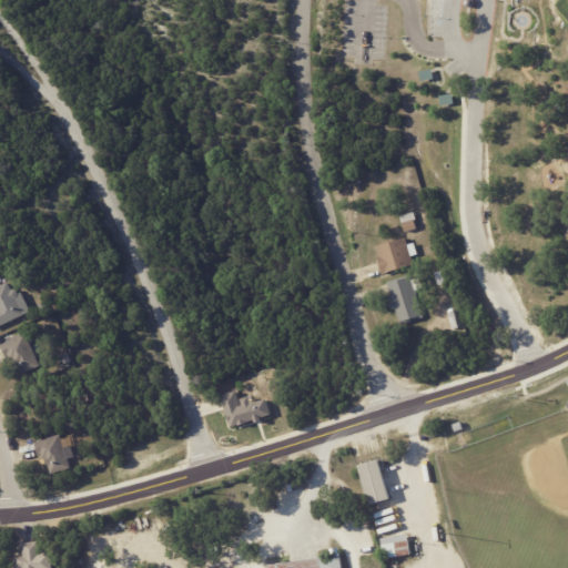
[(435,79),(423,82),(419,71),(433,69),(435,79)]
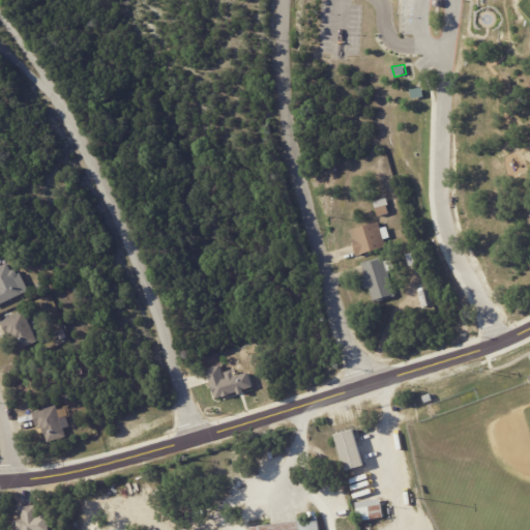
[(411,90),(423,88),(424,97),(412,99),(411,90)]
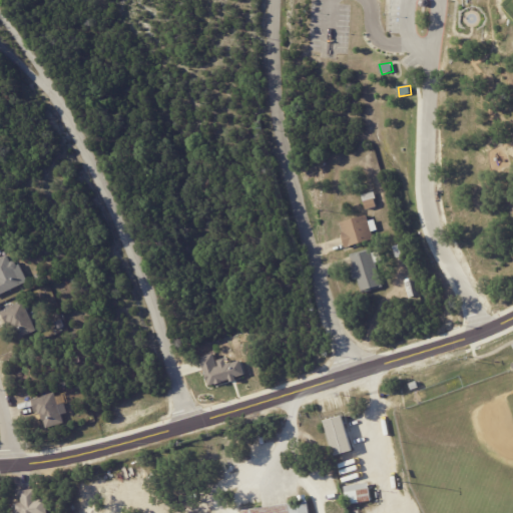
[(372,186),(374,192),(375,191),(377,198),(375,199),(377,207),(367,210),(361,189),(372,186)]
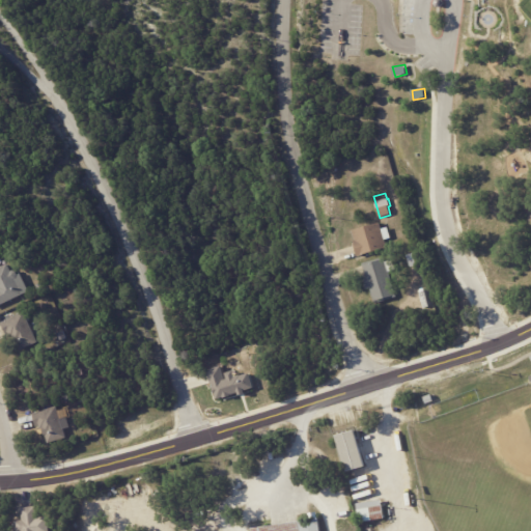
[(382,228),(388,248),(359,256),(354,241),(356,241),(353,230),(380,223),(382,228)]
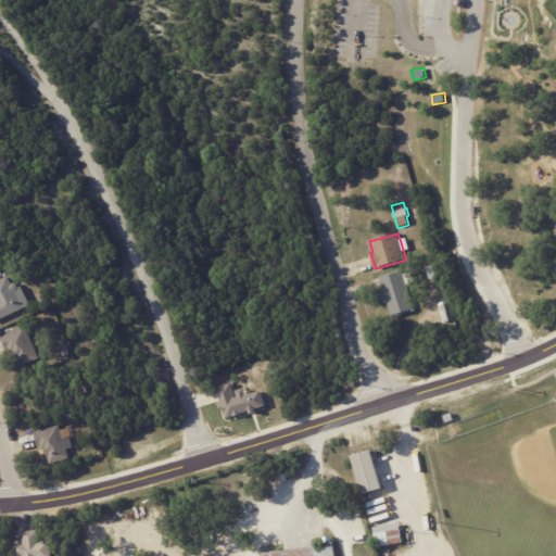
[(433,279),(430,280),(427,267),(432,265),(434,270),(438,269),(440,276),(436,277),(437,278),(433,279)]
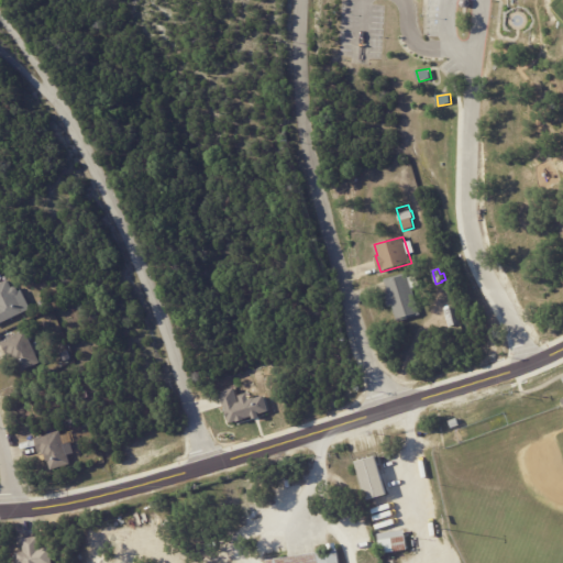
[(409,278),(419,317),(397,322),(393,306),(388,307),(385,293),(388,293),(386,282),(408,275),(409,278)]
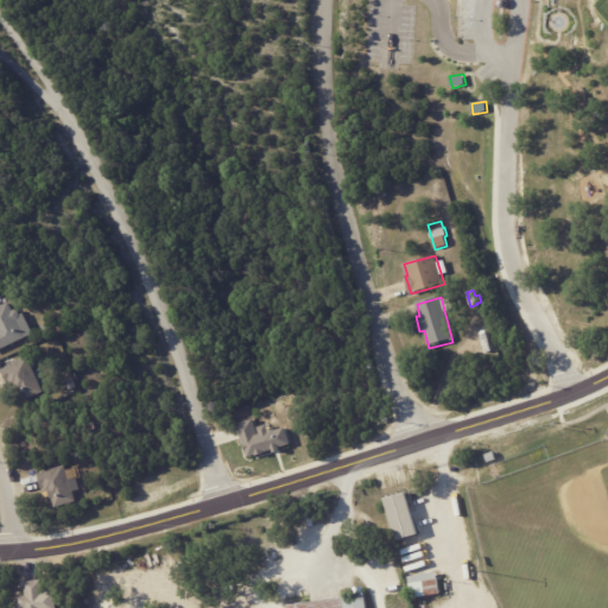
[(19,316),(18,318),(26,336),(0,348),(0,305),(10,302),(13,310),(16,309),(18,310),(20,314),(19,316)]
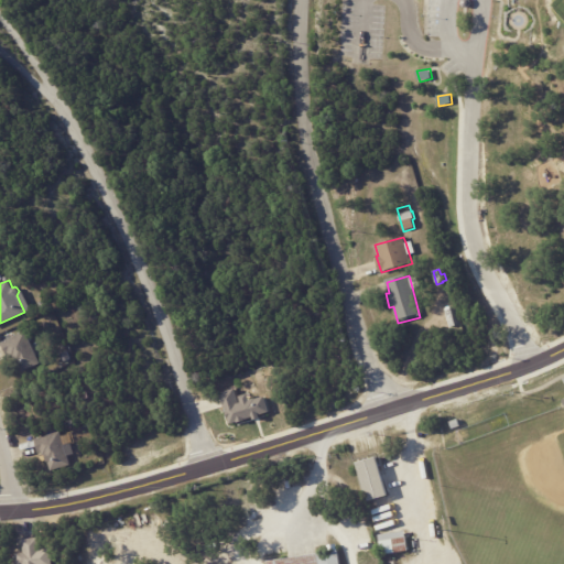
[(32,345),(41,362),(22,372),(13,355),(12,355),(10,351),(7,354),(1,343),(25,331),(32,345)]
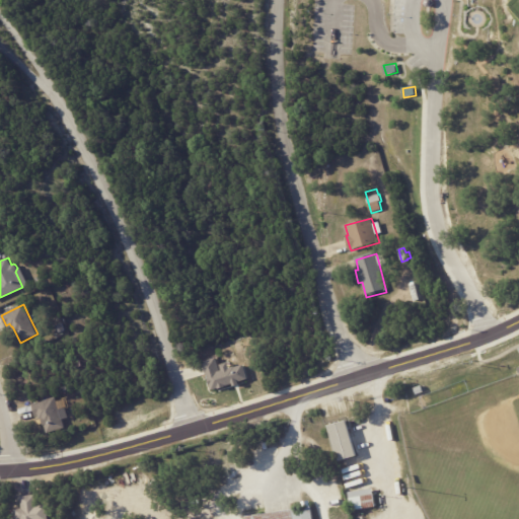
[(56,326),(63,323),(66,330),(59,334),(56,326)]
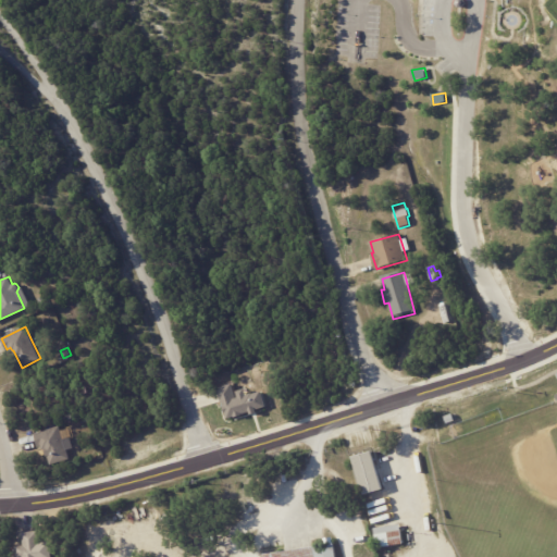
[(247,395),(245,388),(234,392),(231,383),(217,387),(226,420),(265,407),(260,391),(247,395)]
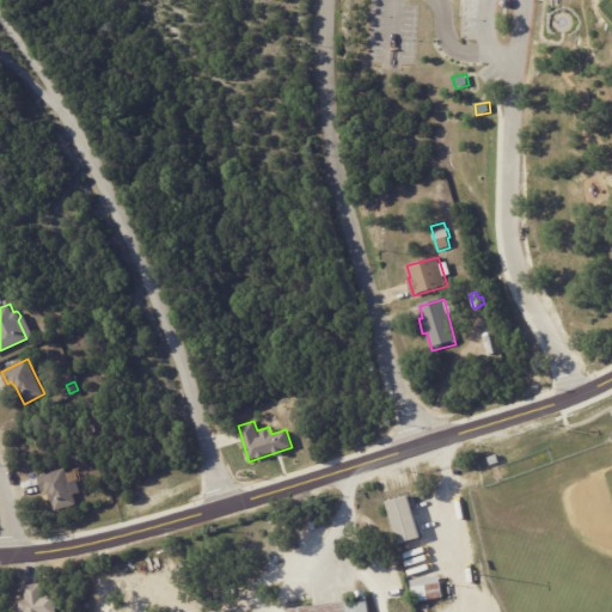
[(497,456),(500,461),(493,465),(489,457),(497,453),(497,456)]
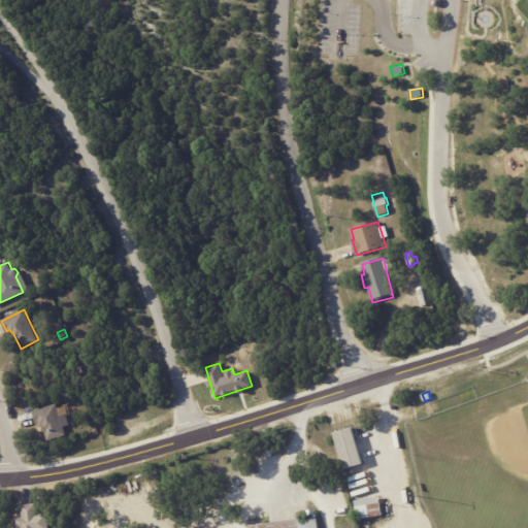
[(60,410),(66,434),(47,439),(45,432),(44,432),(42,425),(41,426),(40,422),(36,423),(33,410),(57,403),(60,410)]
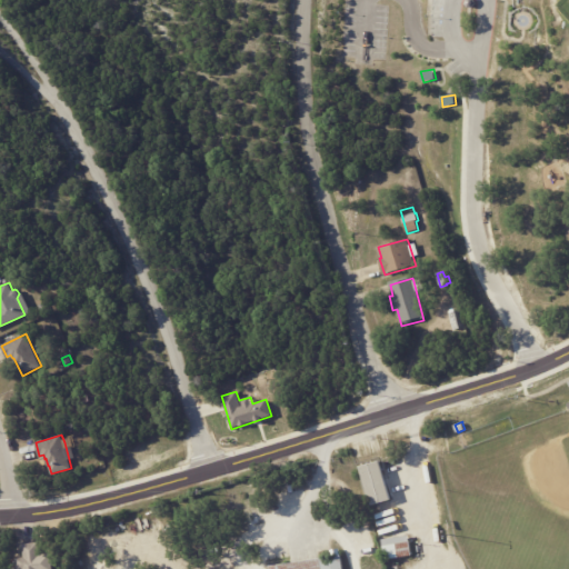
[(383,471),(391,499),(371,505),(360,467),(380,460),(383,471)]
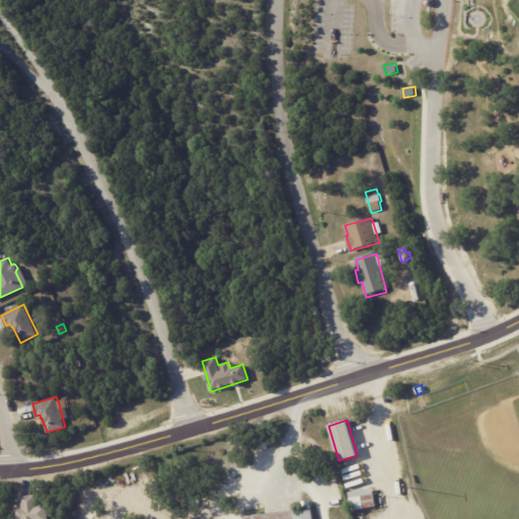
[(375,507),(354,510),(351,492),(374,488),(377,506),(375,507)]
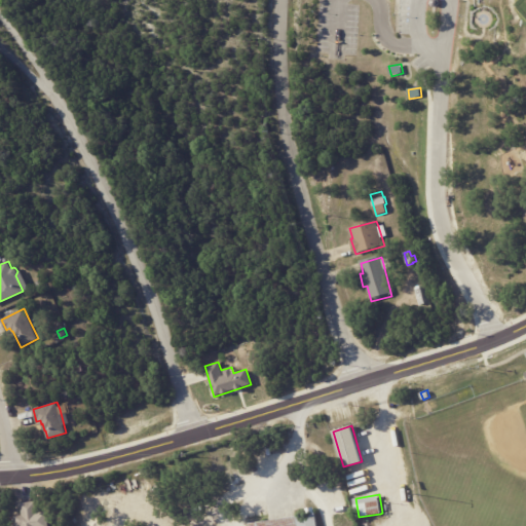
[(19,515),(23,515),(22,502),(37,500),(39,525),(15,525),(14,516),(19,515)]
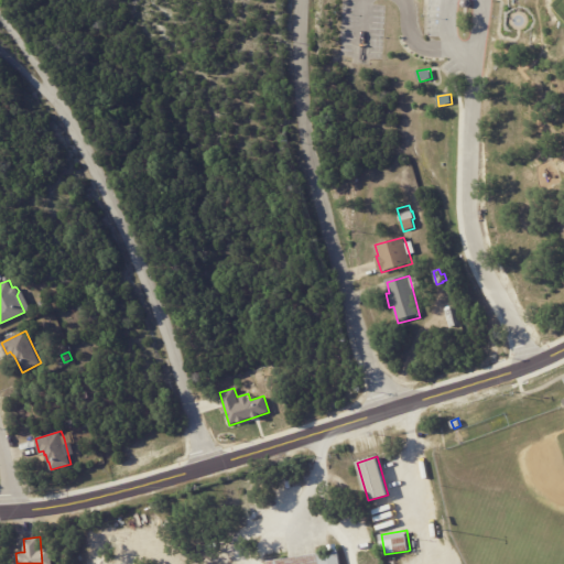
[(267,563),(267,560),(329,550),(328,544),(337,543),(340,563),(267,563)]
